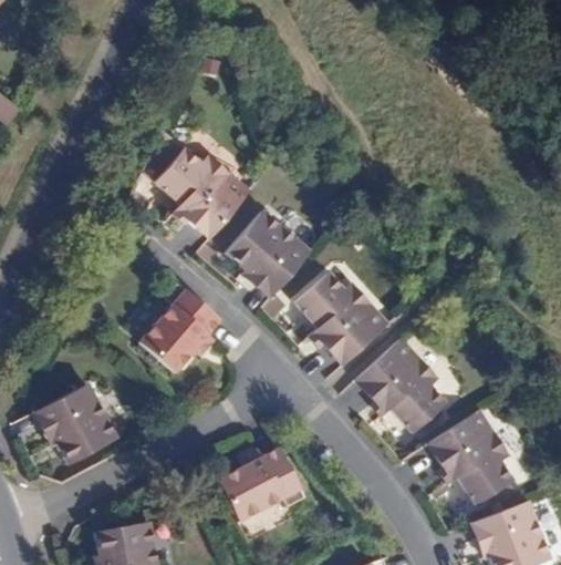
[(0,111),(11,122),(23,108),(0,89),(0,111)]
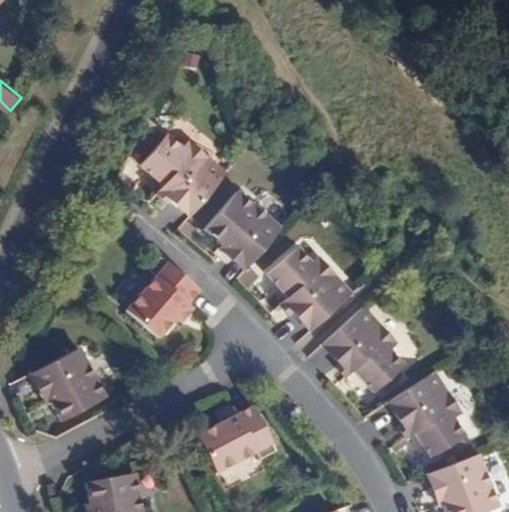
[(169,134),(150,117),(140,141),(153,153),(169,134)]
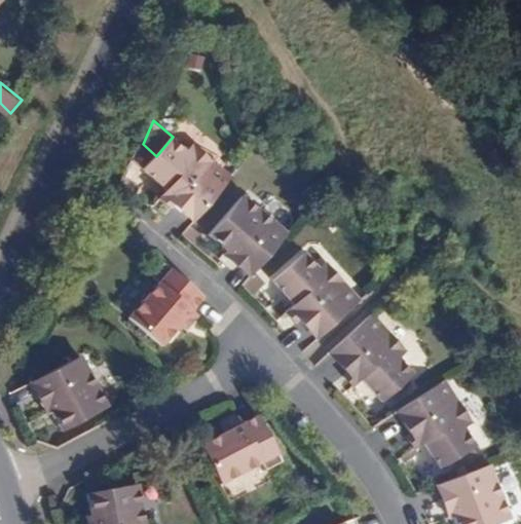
[(197,221),(234,178),(194,144),(189,151),(173,137),(156,156),(143,144),(137,156),(136,159),(171,189),(181,197),(176,203),(178,204),(197,221)]
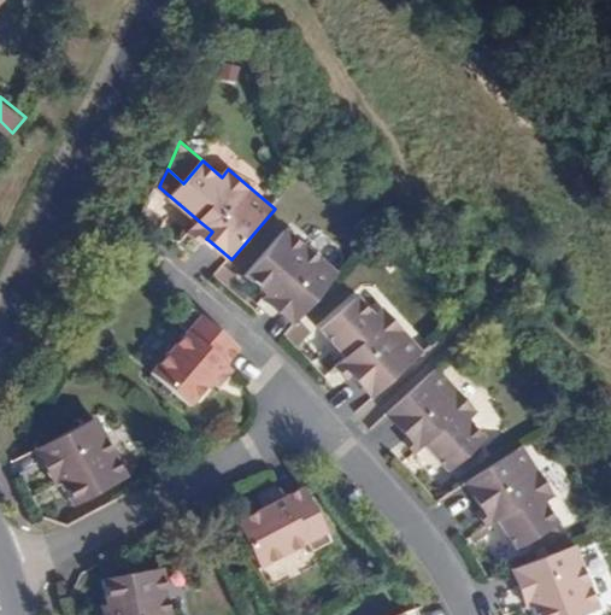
[(204,246),(209,240),(206,239),(212,232),(200,222),(189,233),(204,246)]
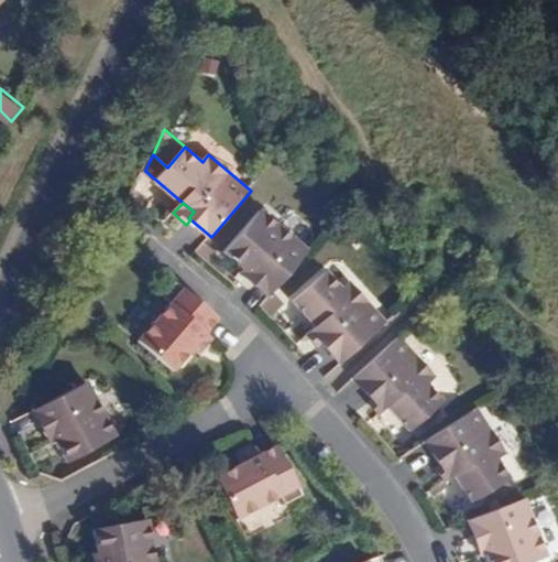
[(275,291),(312,249),(263,209),(228,252),(245,268),(275,291)]
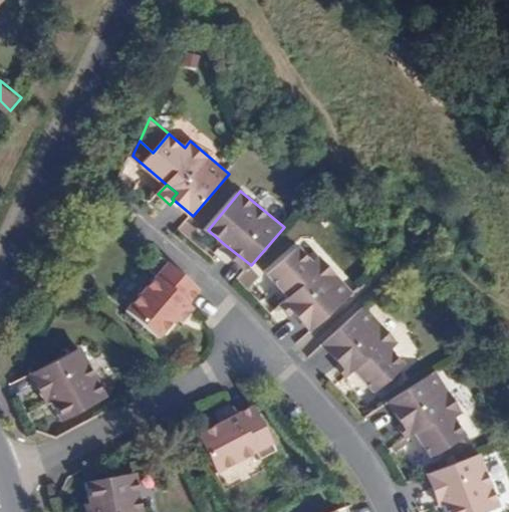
[(201,230),(189,220),(182,229),(194,239),(201,230)]
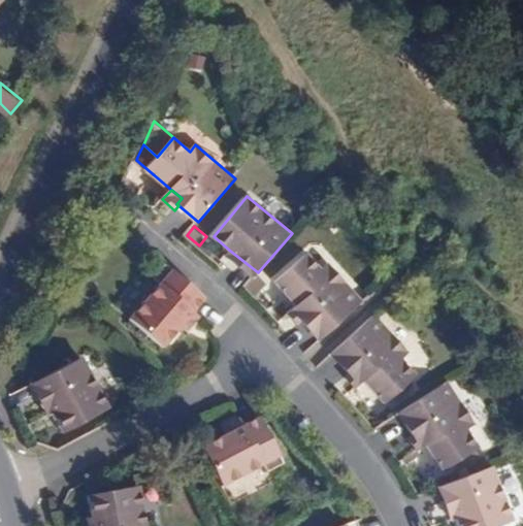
[(254,277),(258,272),(230,251),(227,256),(254,277)]
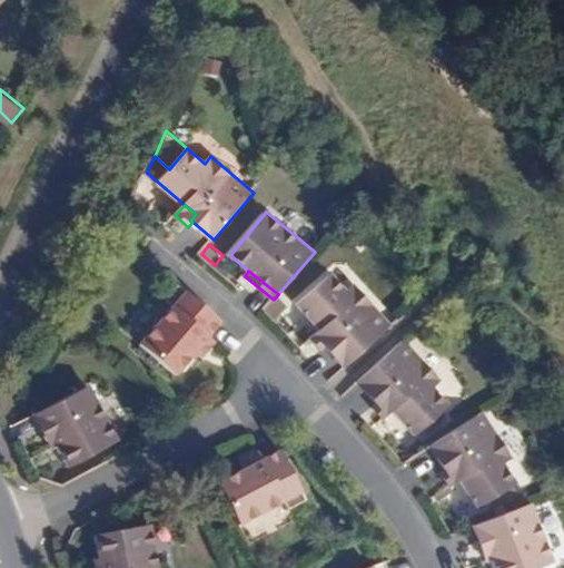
[(346,368),(392,326),(355,284),(347,292),(332,275),(299,304),(320,329),(330,340),(325,344),(327,346),(346,368)]
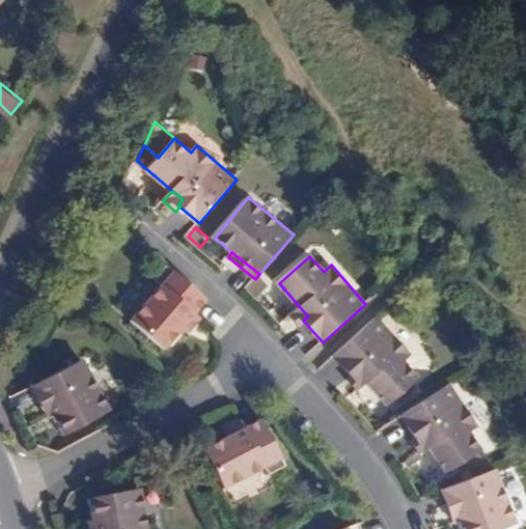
[(197,313),(210,298),(170,265),(157,279),(163,284),(133,321),(166,349),(184,328),(197,313)]
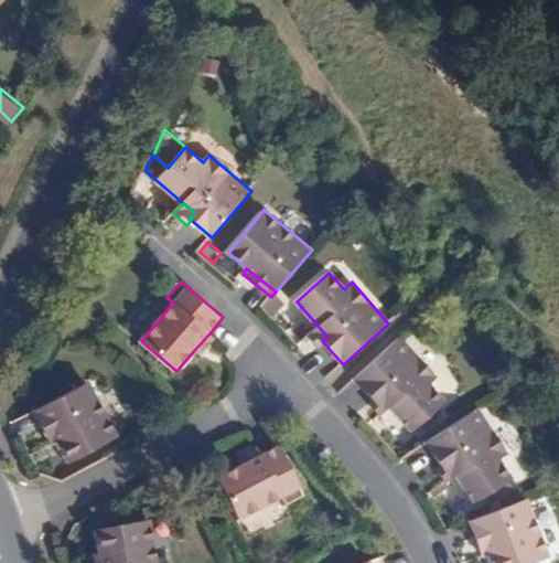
[(264,306),(277,319),(289,303),(276,291),(271,297),(264,306)]
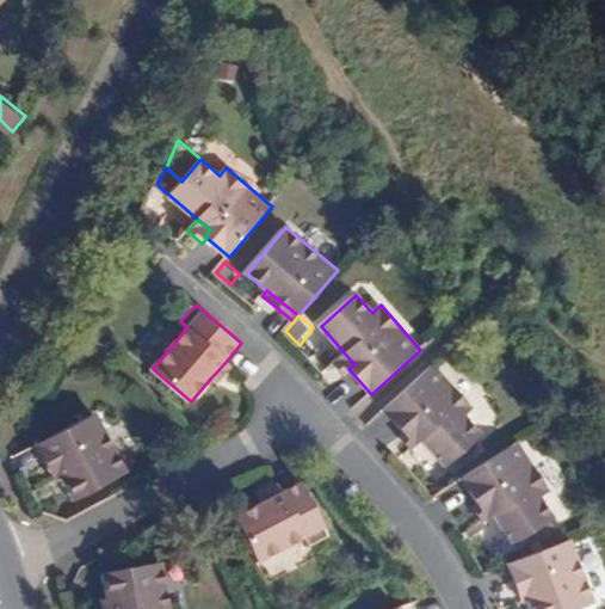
[(355,364),(344,352),(334,361),(346,374),(351,371),(349,369),(355,364)]
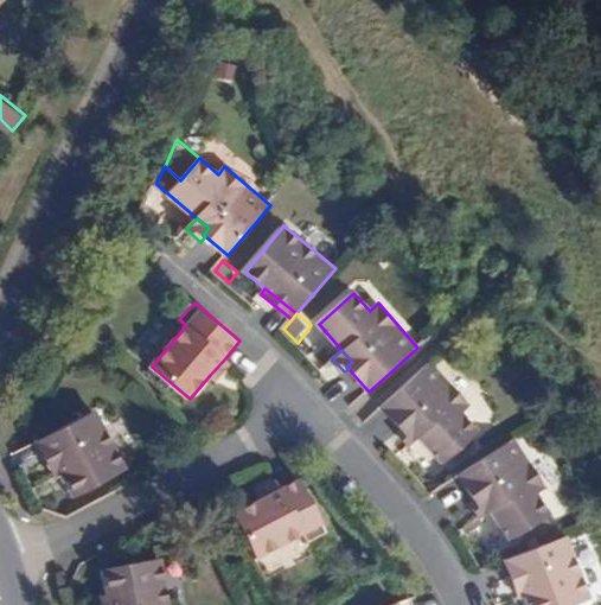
[(231,363),(225,358),(210,375),(217,380),(231,363)]
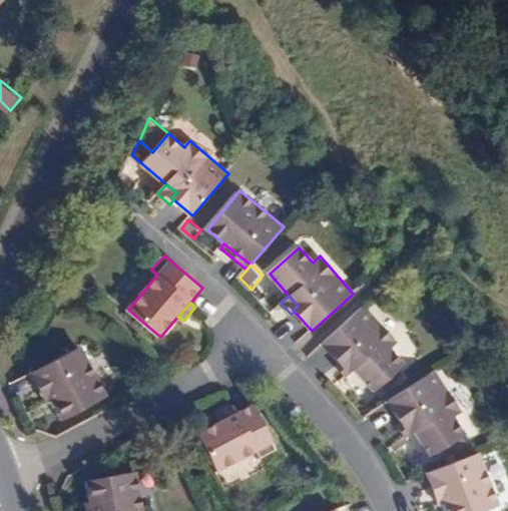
[(397,342),(365,306),(323,344),(339,362),(340,363),(346,359),(354,368),(375,391),(380,386),(383,389),(393,381),(389,377),(398,370),(404,364),(390,348),(397,342)]
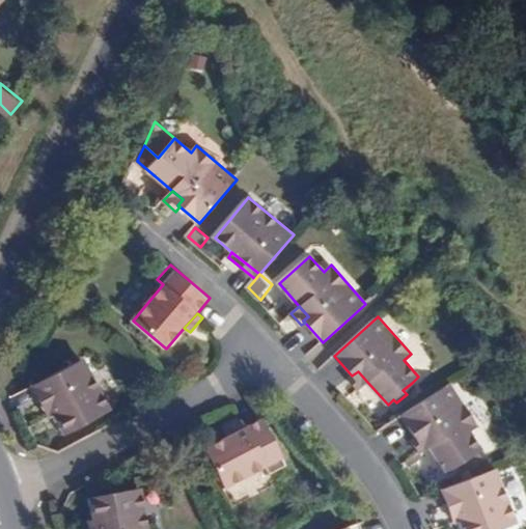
[(40,382),(56,415),(66,433),(111,411),(85,359),(40,382)]
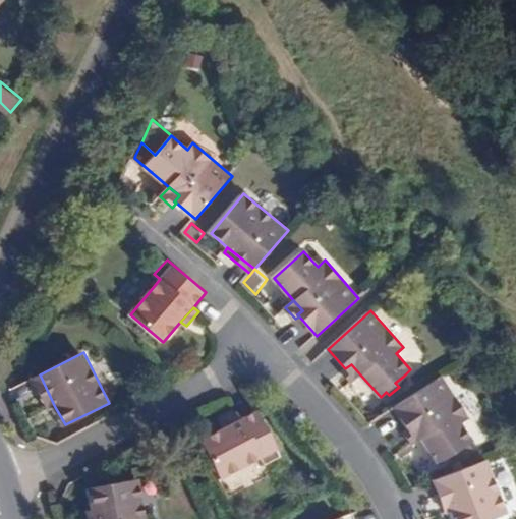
[(345,368),(344,367),(340,370),(350,382),(359,373),(351,364),(345,368)]
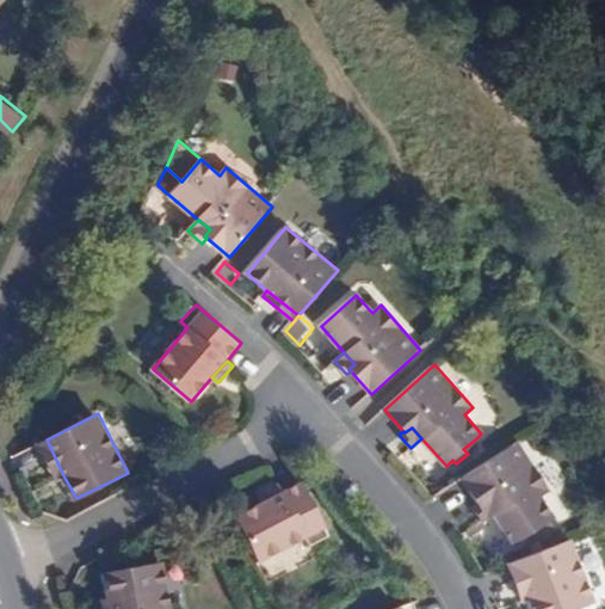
[(47,440),(39,443),(59,480),(65,478),(47,440)]
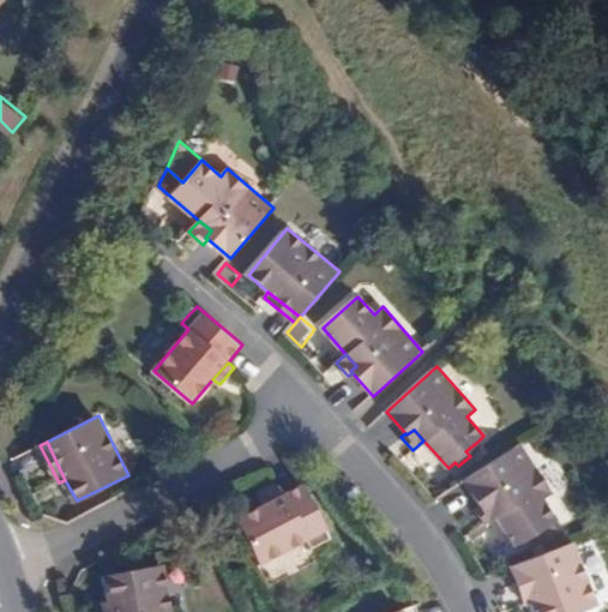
[(480,448),(476,443),(465,451),(470,456),(480,448)]
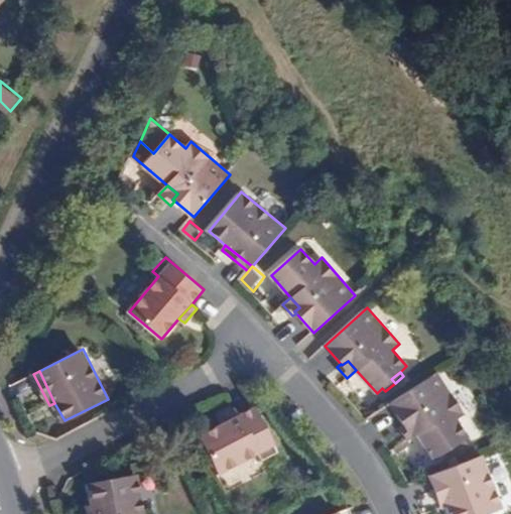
[(464,415),(436,373),(389,404),(403,424),(404,426),(411,421),(418,432),(435,458),(452,446),(461,441),(464,445),(470,442),(467,436),(469,435),(458,419),(464,415)]
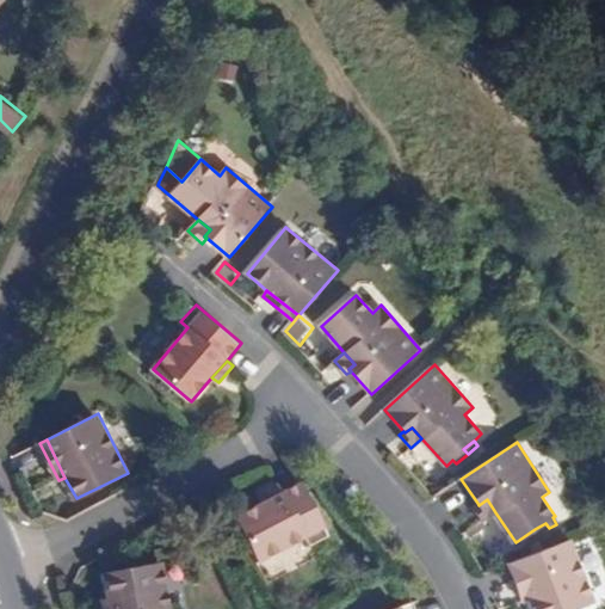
[(284,491),(263,503),(235,518),(259,560),(304,535),(310,546),(329,534),(300,483),(284,491)]
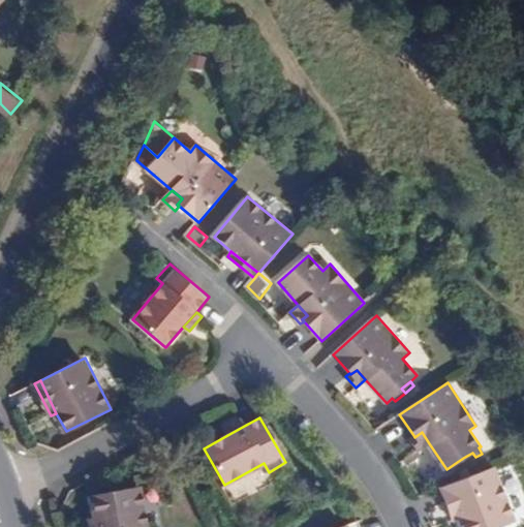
[(246,425),(244,420),(225,430),(227,435),(246,425)]
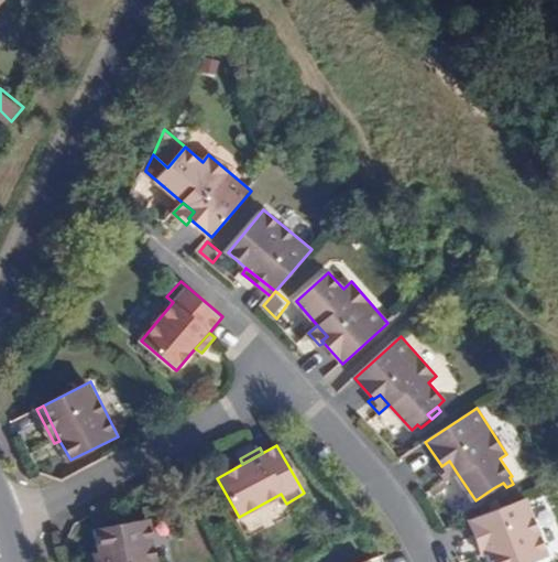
[(441,466),(440,464),(436,466),(445,481),(457,473),(449,461),(441,466)]
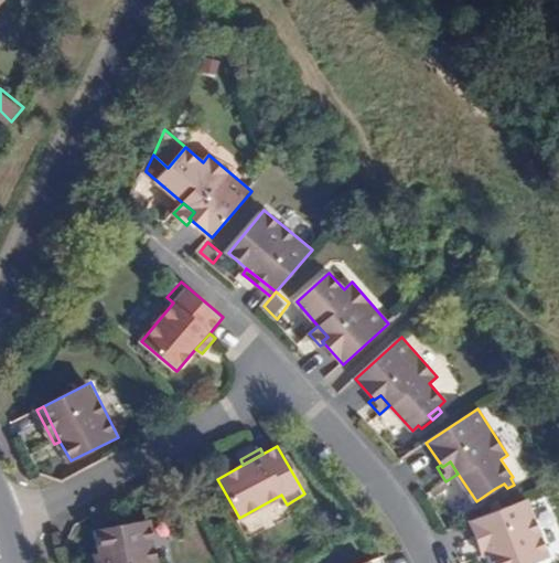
[(451,489),(445,481),(432,489),(438,497),(451,489)]
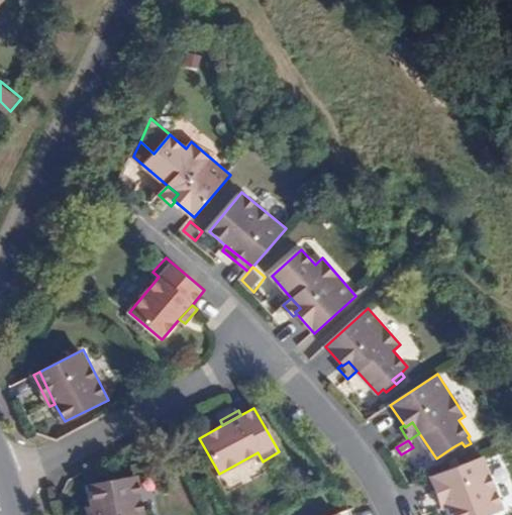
[(455,452),(465,446),(462,442),(452,447),(455,452)]
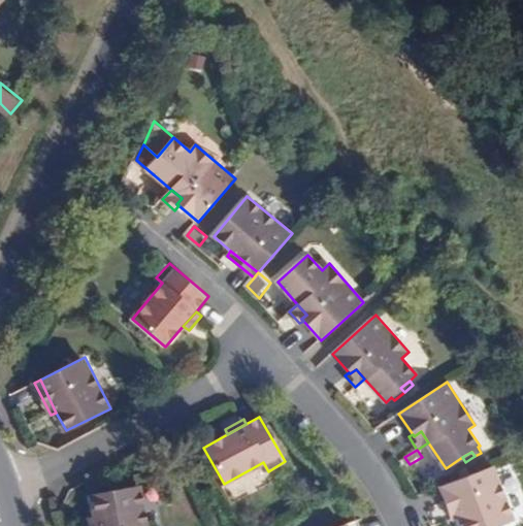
[(499,525),(515,521),(493,465),(447,484),(459,518),(462,525),(499,525)]
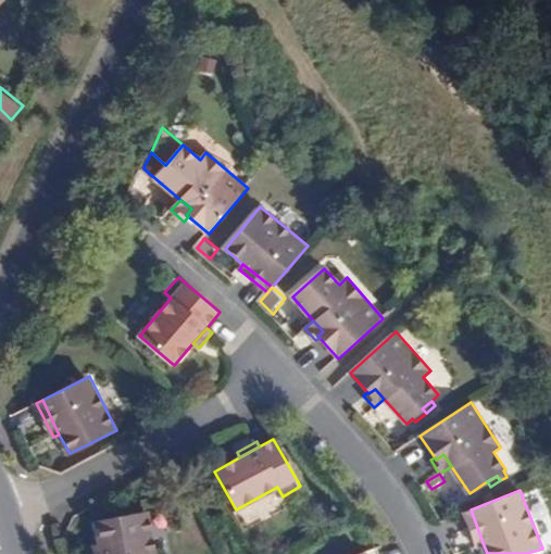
[(484,545),(471,510),(463,513),(477,548),(484,545)]
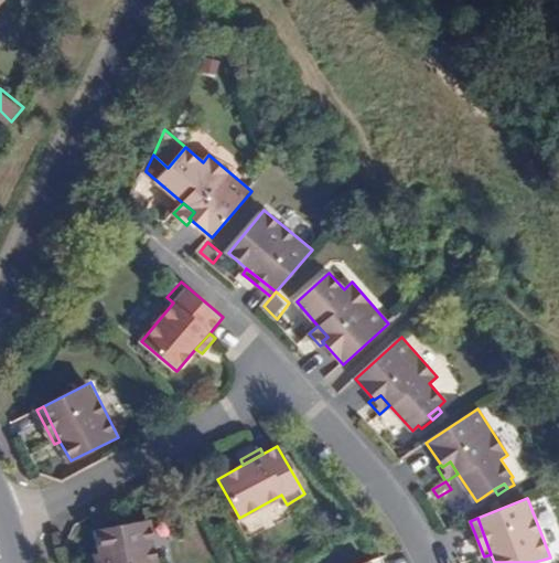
[(101,553),(103,562),(158,562),(151,521),(97,529),(101,553)]
